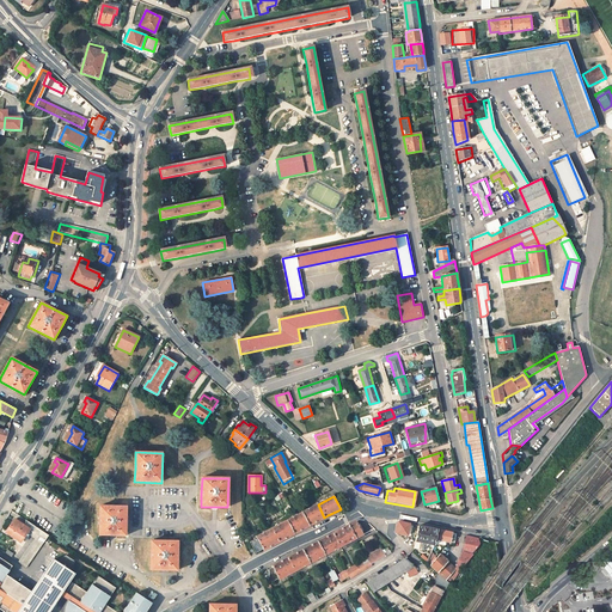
[(318,505),(303,513),(310,525),(324,518),(318,505)]
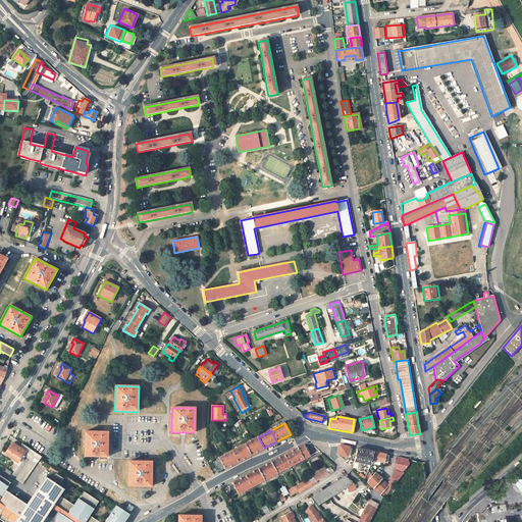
[(86,431),(85,447),(84,457),(107,458),(108,432),(86,431)]
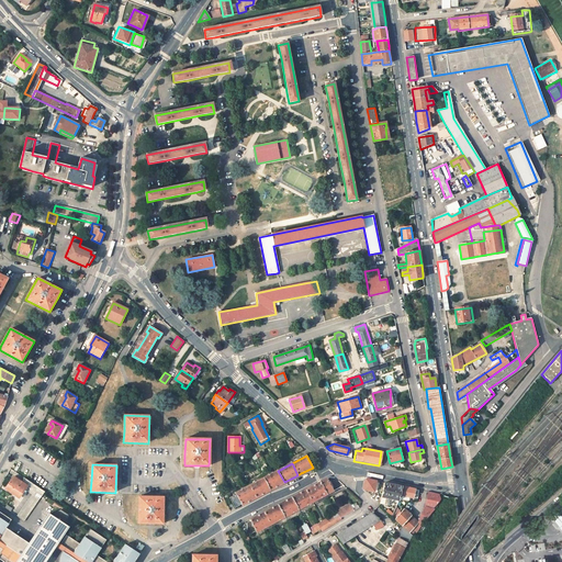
[(278,471),(263,479),(270,490),(284,482),(278,471)]
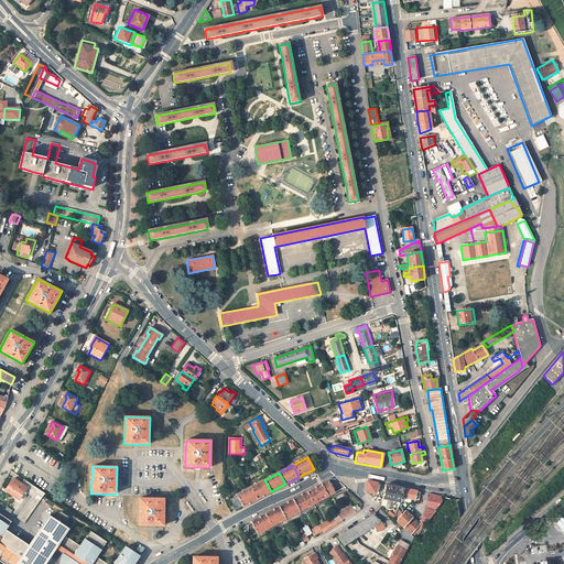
[(33,496),(38,489),(24,480),(21,484),(13,478),(7,489),(20,498),(25,488),(30,491),(29,492),(33,496)]
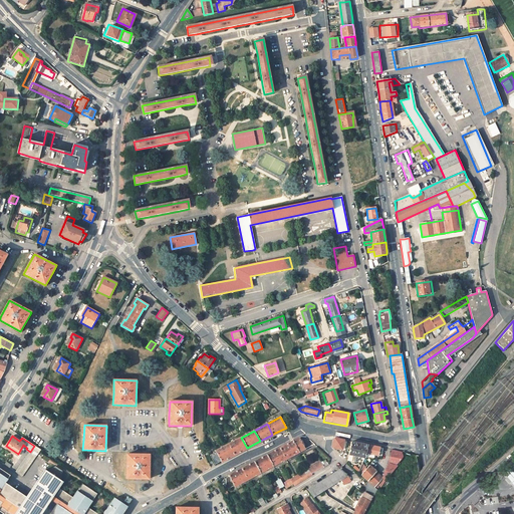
[(299,437),(284,445),(279,448),(286,459),(305,449),(299,437)]
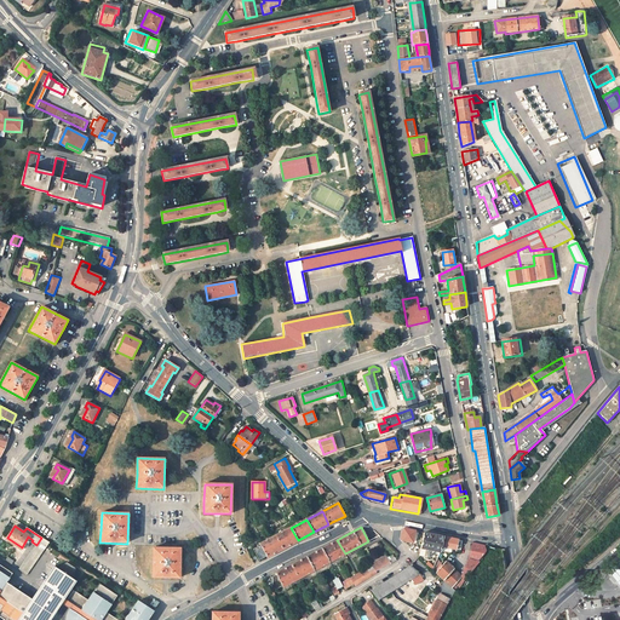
[(291,528),(275,537),(282,549),(298,540),(291,528)]
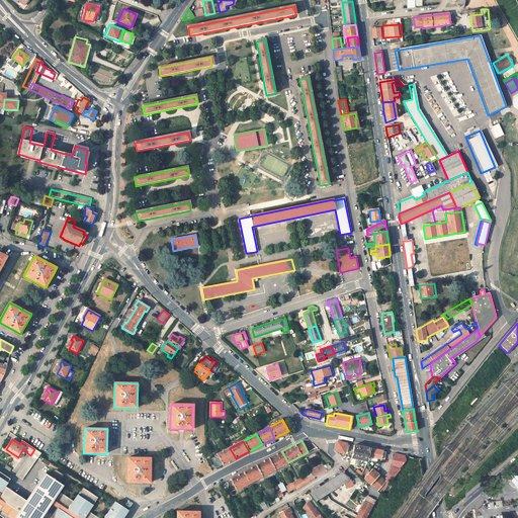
[(335,449),(337,451),(344,453),(346,444),(337,442),(335,449)]
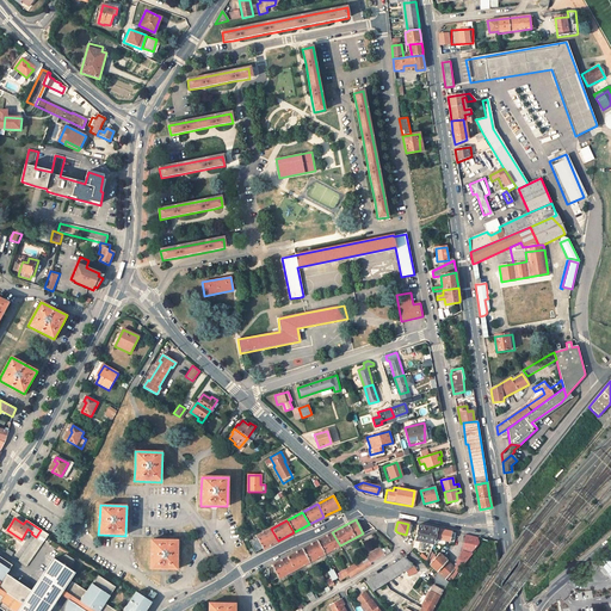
[(434,538),(437,529),(418,525),(414,539),(419,541),(418,548),(423,549),(424,542),(433,544),(434,538)]
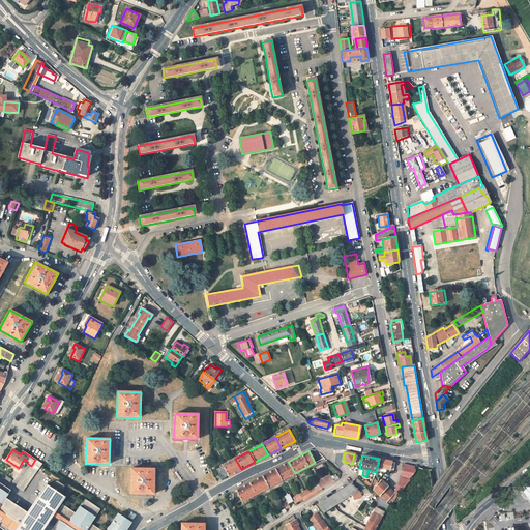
[(235,459),(223,465),(228,476),(237,472),(241,469),(235,459)]
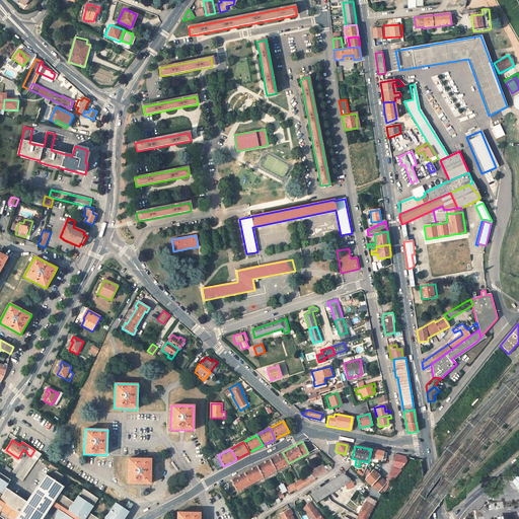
[(371,449),(369,457),(385,460),(387,453),(371,449)]
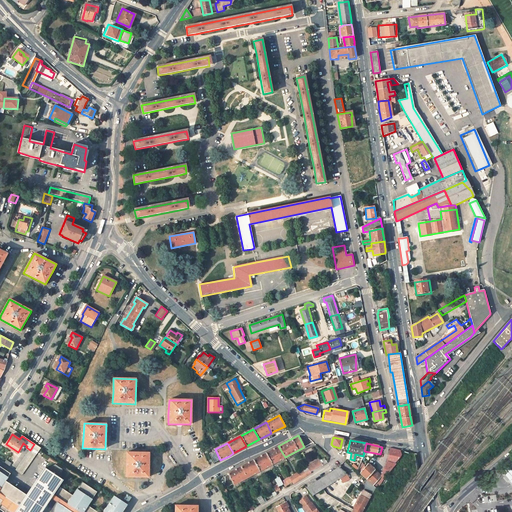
[(41,448),(34,444),(30,450),(16,471),(22,475),(41,448)]
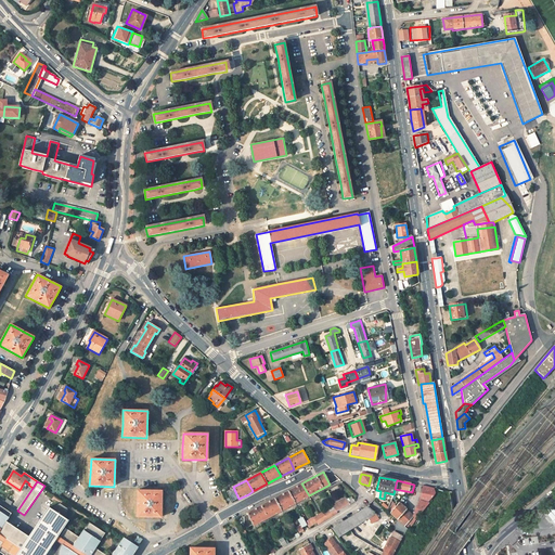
[(295,503),(309,495),(301,483),(288,491),(295,503)]
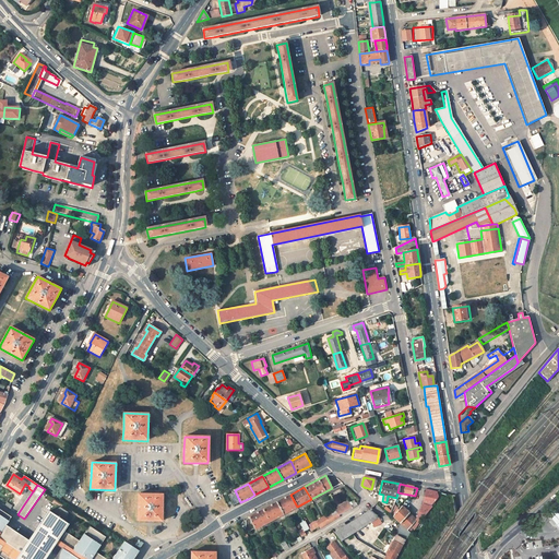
[(426,489),(423,504),(431,506),(439,496),(437,491),(426,489)]
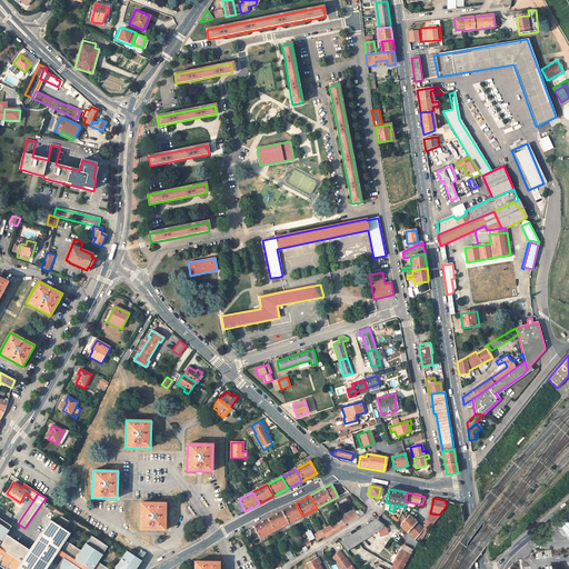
[(245,511),(239,499),(238,500),(239,500),(232,505),(238,515),(243,511),(245,512),(245,511)]
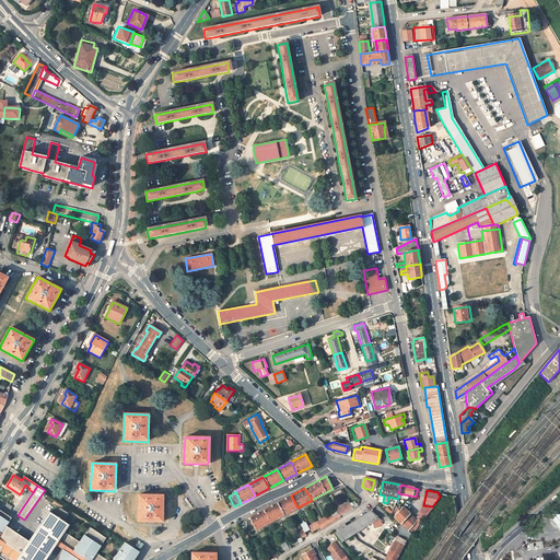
[(139,494),(138,509),(138,522),(161,523),(163,496),(139,494)]
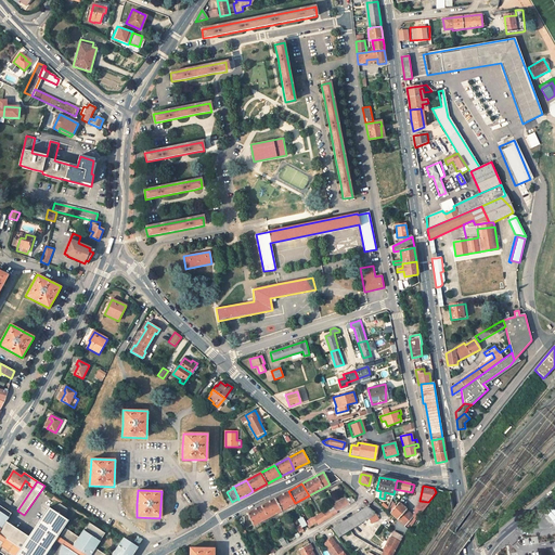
[(288,491),(274,498),(282,511),(295,503),(288,491)]
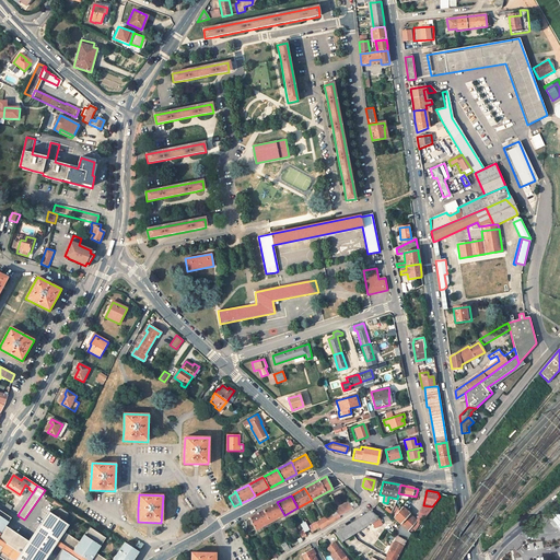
[(420,523),(433,508),(441,499),(440,497),(432,506),(423,505),(417,520),(420,523)]
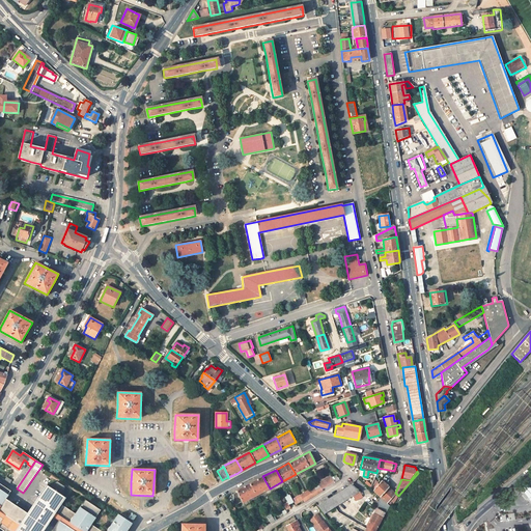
[(334,481),(335,482),(339,480),(338,477),(333,480),(331,475),(317,483),(320,488),(322,490),(334,481)]
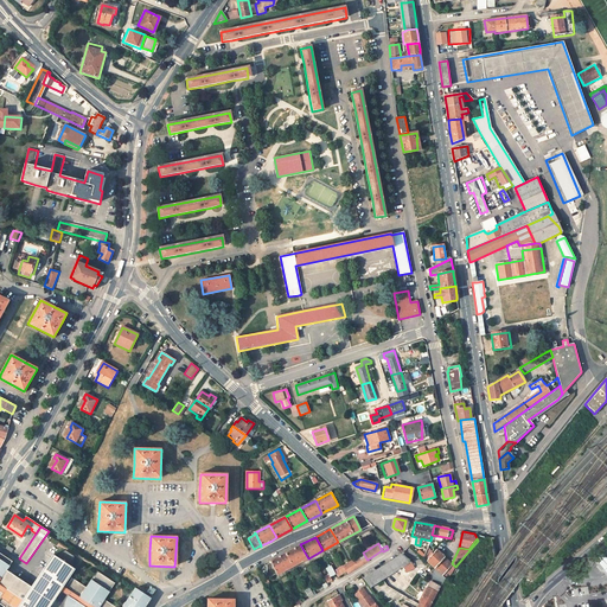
[(300,544),(285,553),(292,567),(308,558),(300,544)]
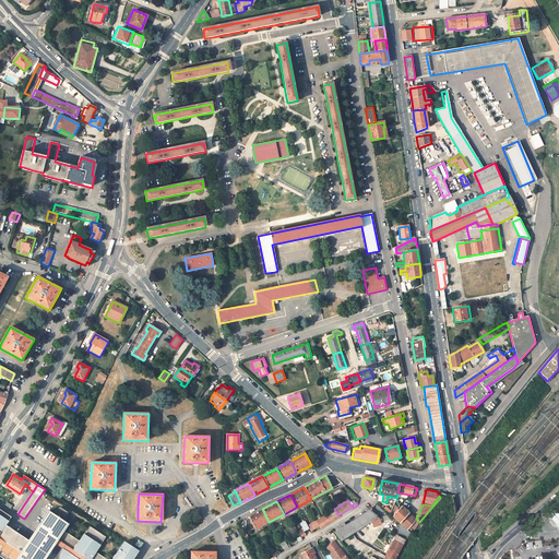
[(389,513),(391,515),(399,507),(393,504),(390,511),(389,513)]
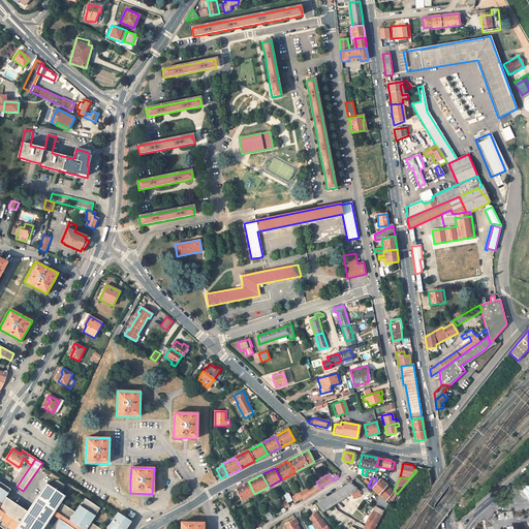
[(370,488),(379,495),(387,503),(391,506),(411,480),(409,479),(397,494),(394,491),(379,477),(377,479),(370,488)]
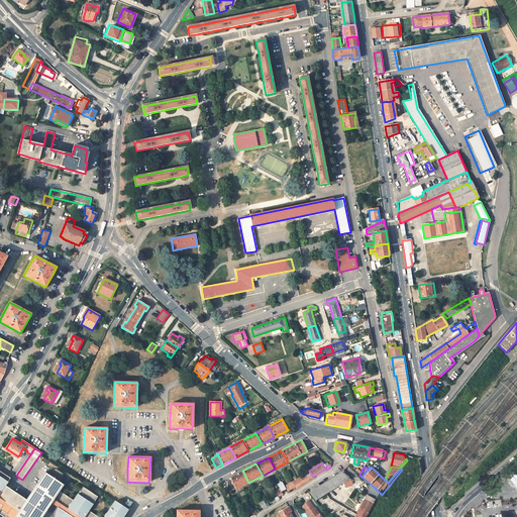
[(309,492),(315,500),(349,479),(346,475),(348,474),(345,468),(342,472),(309,492)]
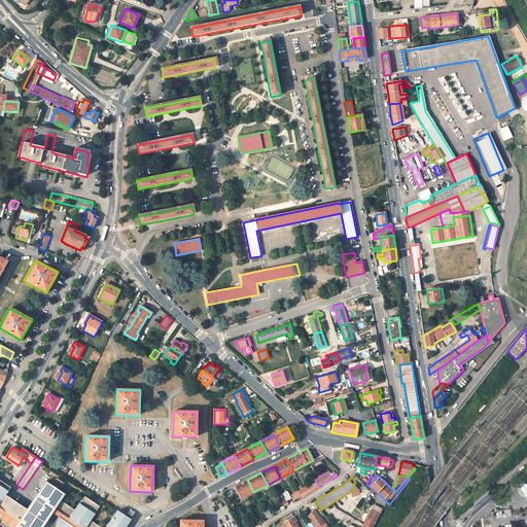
[(0,526),(42,526),(43,526),(45,525),(46,525),(47,524),(48,523),(48,521),(48,520),(48,519),(53,513),(60,518),(67,523),(66,524),(66,526),(65,526),(125,526),(130,519),(117,511),(109,523),(108,523),(107,525),(106,526),(107,526),(106,526),(98,526),(90,521),(99,506),(84,497),(74,511),(62,502),(56,511),(55,510),(65,494),(63,493),(64,484),(56,479),(48,483),(46,482),(27,510),(5,495),(10,488),(0,481),(0,526)]
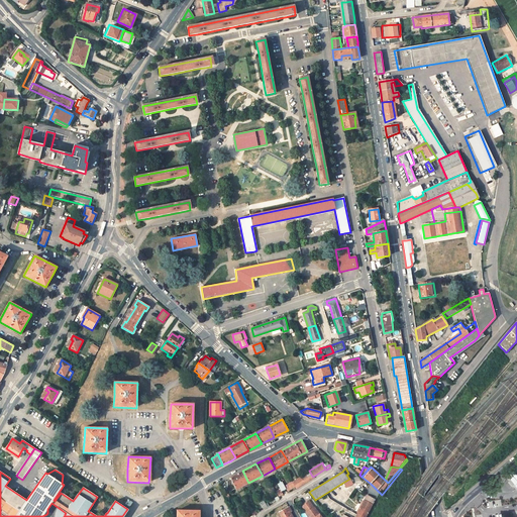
[(248,483),(242,471),(238,474),(230,478),(231,479),(235,488),(236,490),(248,483)]
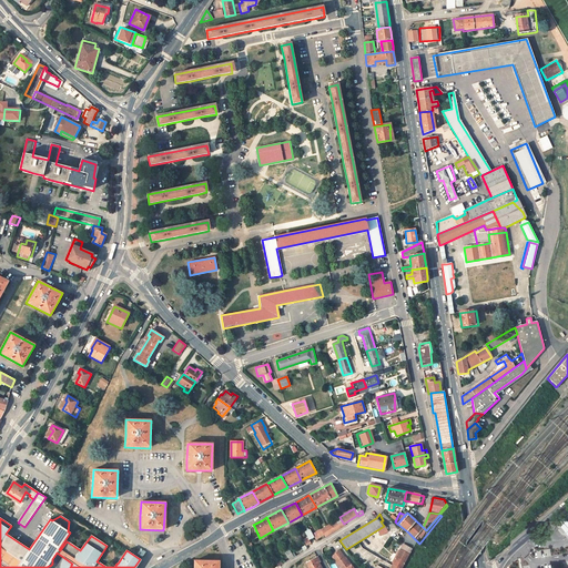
[(330,524),(326,526),(331,534),(340,528),(338,525),(332,528),(330,524)]
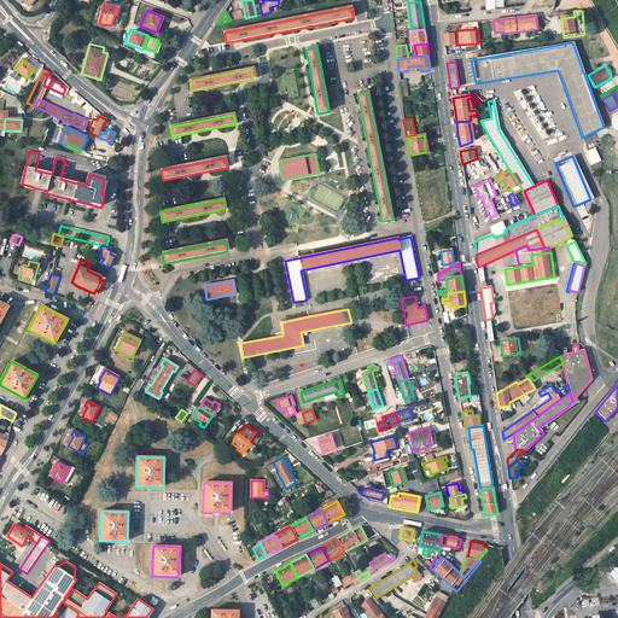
[(281,583),(277,572),(269,577),(275,587),(281,583)]
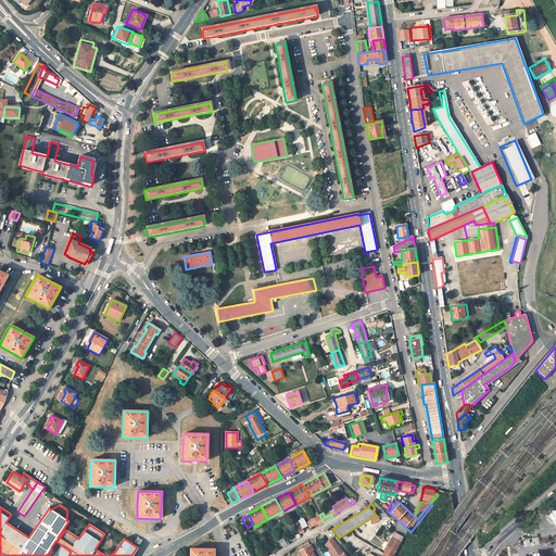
[(315,527),(324,522),(319,515),(314,518),(317,522),(314,525),(315,527)]
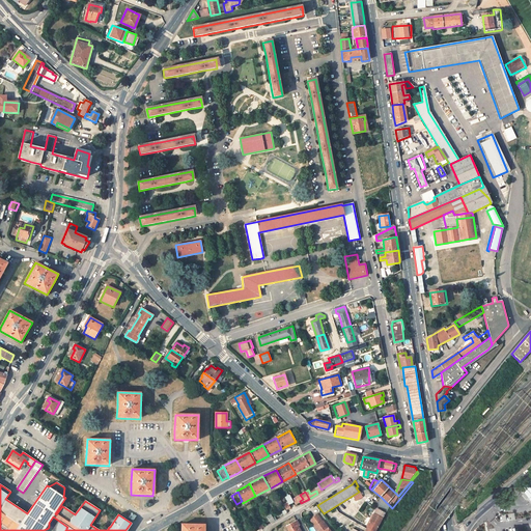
[(294,502),(289,495),(285,497),(288,505),(294,502)]
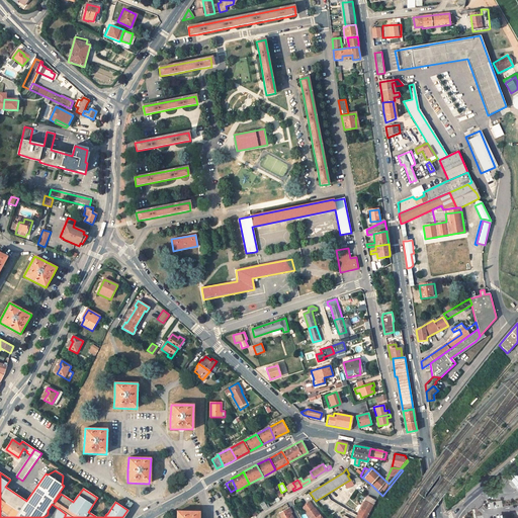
[(363,517),(379,493),(371,485),(366,494),(367,496),(355,517),(349,517),(344,516),(342,517),(363,517)]
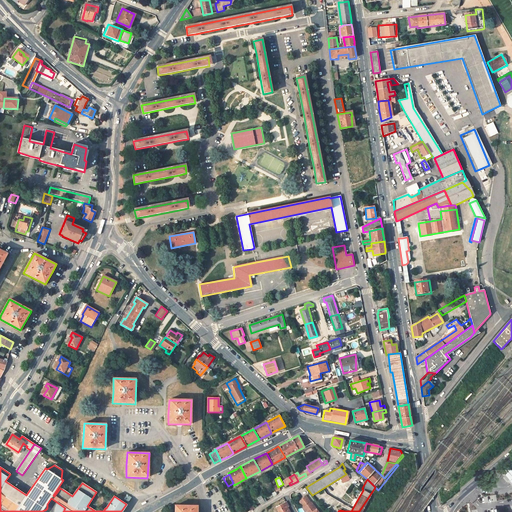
[(317,511),(310,501),(310,502),(305,496),(299,500),(303,507),(305,511),(317,511)]
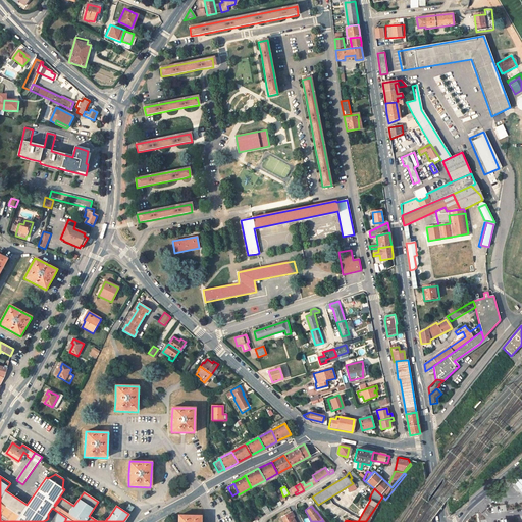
[(294,521),(292,517),(294,516),(292,511),(281,517),(283,521),(294,521)]
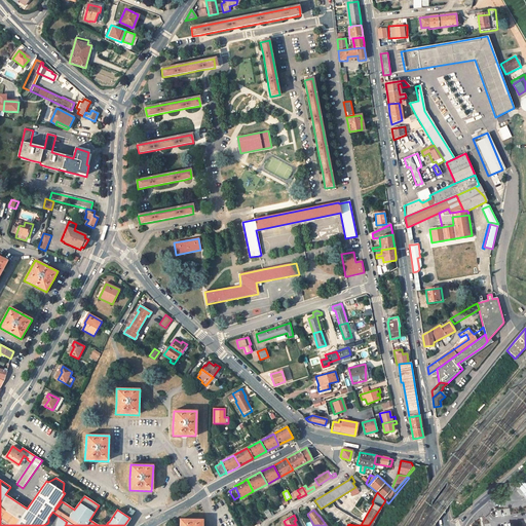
[(66,523),(67,522),(60,517),(59,517),(58,520),(57,523),(57,525),(55,525),(65,525),(66,525),(66,523)]
